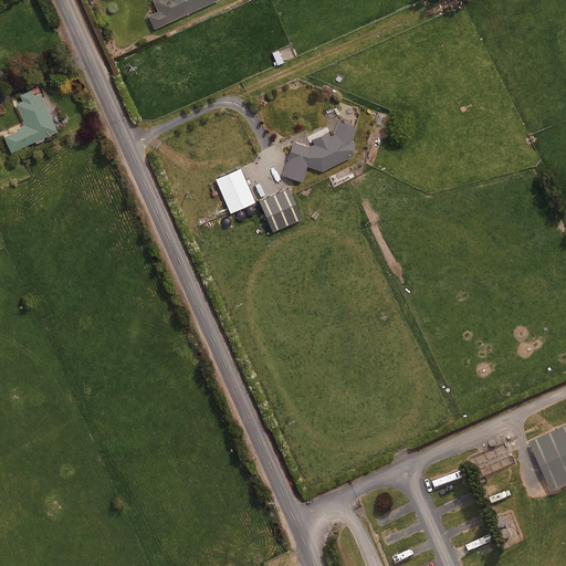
[(212,0),(153,0),(157,9),(148,13),(154,27),(212,0)]
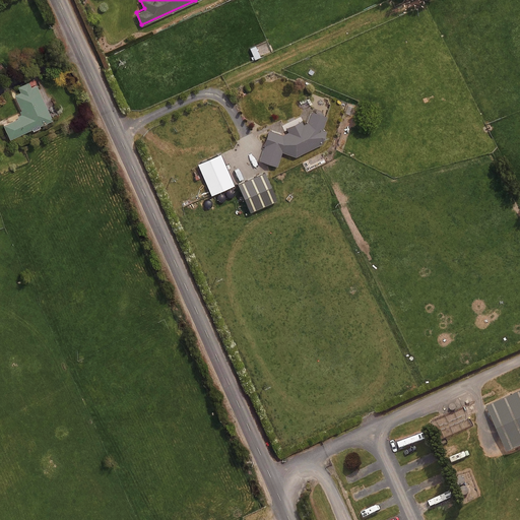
[(260,56),(256,45),(250,47),(254,58),(260,56)]
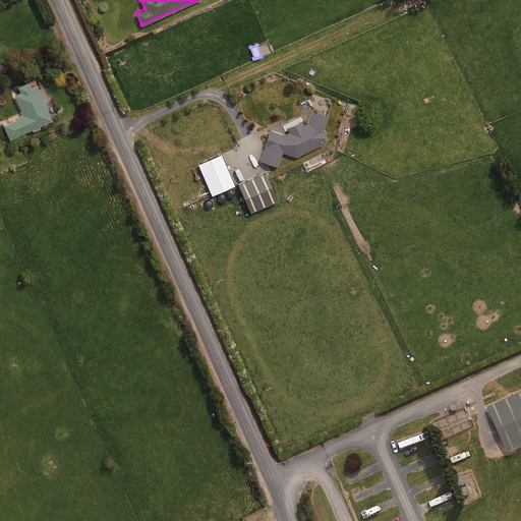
[(8,138),(53,119),(37,81),(31,84),(29,79),(17,84),(20,92),(14,95),(20,108),(20,111),(21,114),(2,123),(8,138)]
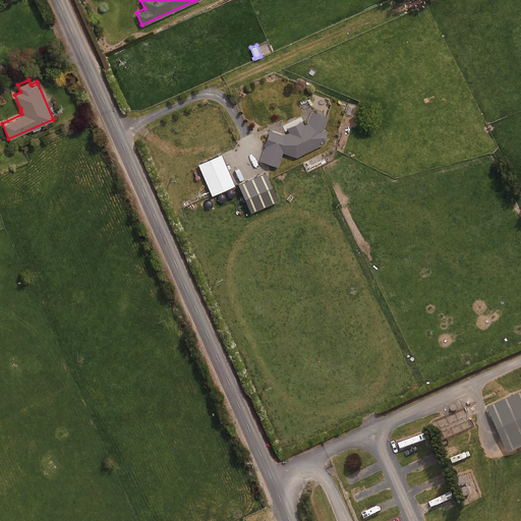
[(328,115),(312,110),(308,122),(303,124),(301,119),(286,126),(289,131),(284,133),(270,129),(261,160),(278,165),(282,151),(296,156),(322,143),(320,139),(328,135),(324,126),(328,115)]
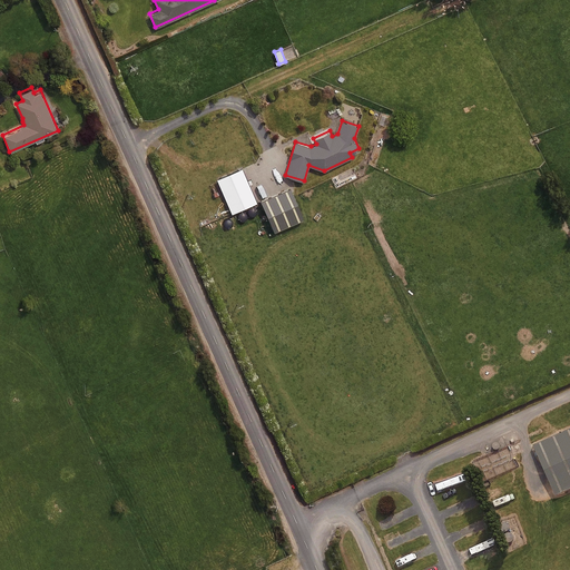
[(256,202),(241,168),(217,178),(232,213),(256,202)]
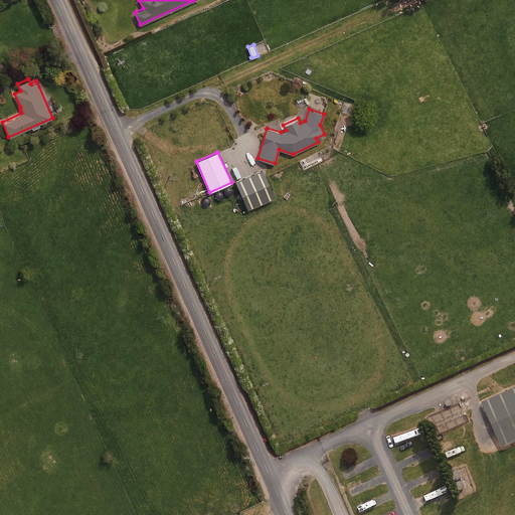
[(274,196),(263,169),(235,180),(246,208),(274,196)]
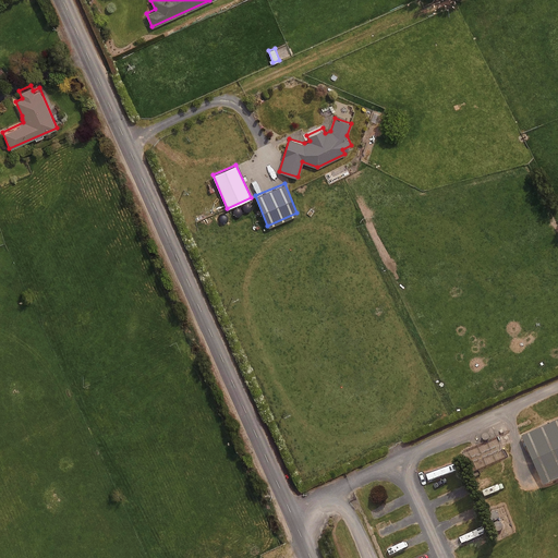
[(557,412),(526,427),(549,477),(557,473),(557,412)]
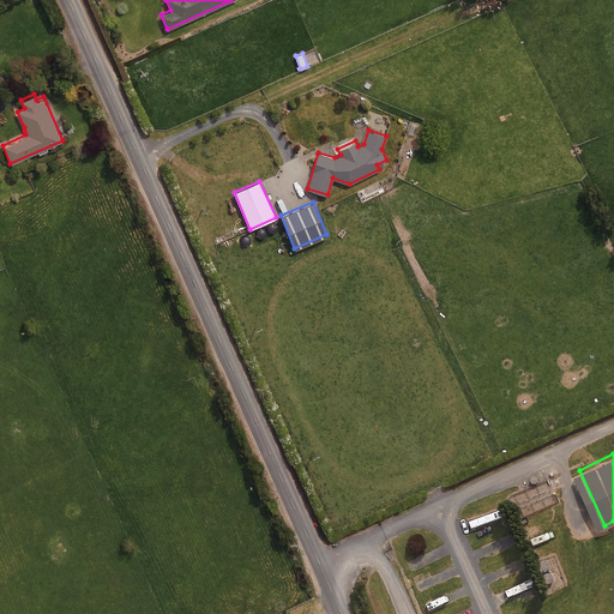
All buildings are outlined.
